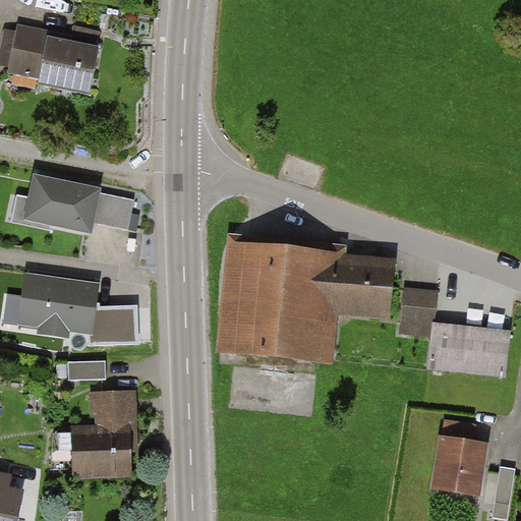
[(48,35),(18,29),(9,73),(38,78),(36,90),(93,101),(102,52),(46,42),(48,35)]
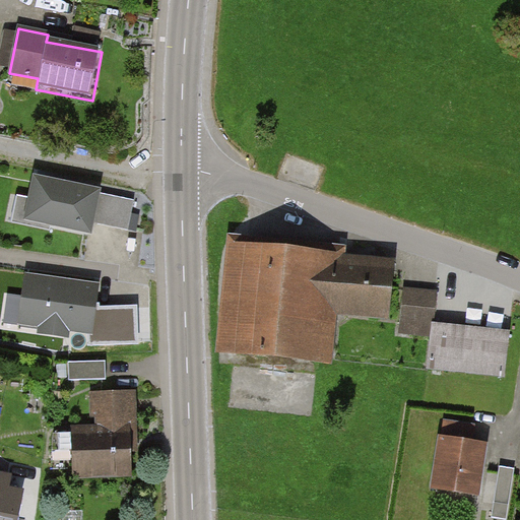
[(101,188),(34,174),(23,219),(91,233),(101,188)]
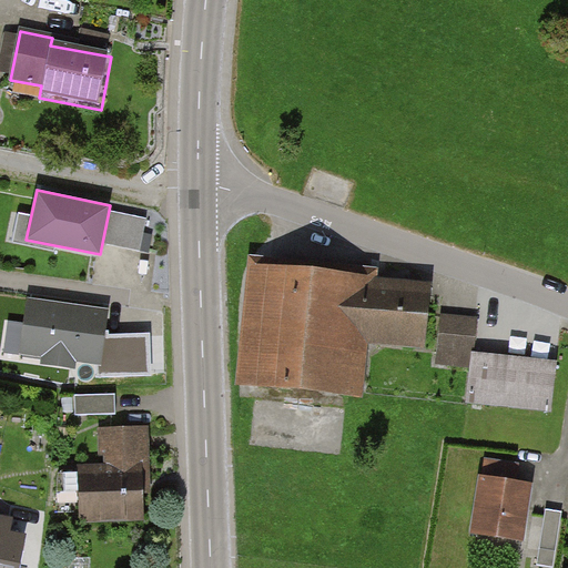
[(141,253),(148,219),(110,211),(103,245),(141,253)]
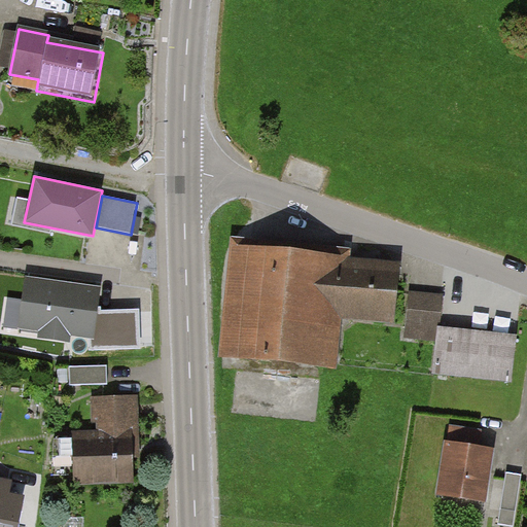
[(344,261),(232,250),(220,359),(332,371),(337,322),(387,327),(392,274),(343,269),(344,261)]
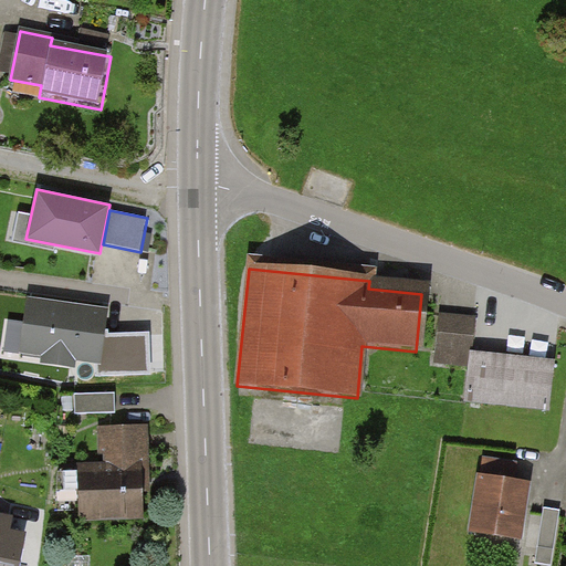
[(27,297),(19,353),(102,365),(109,310),(27,297)]
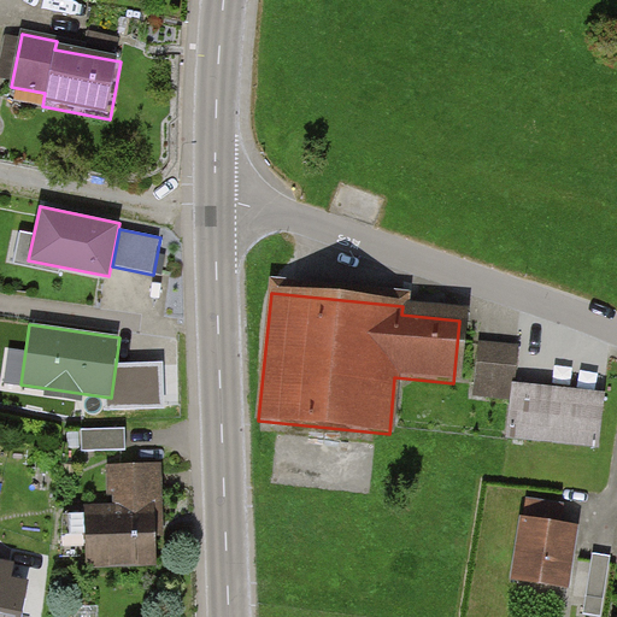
[(598,448),(603,397),(515,388),(519,348),(481,345),(476,399),(511,403),(507,439),(598,448)]
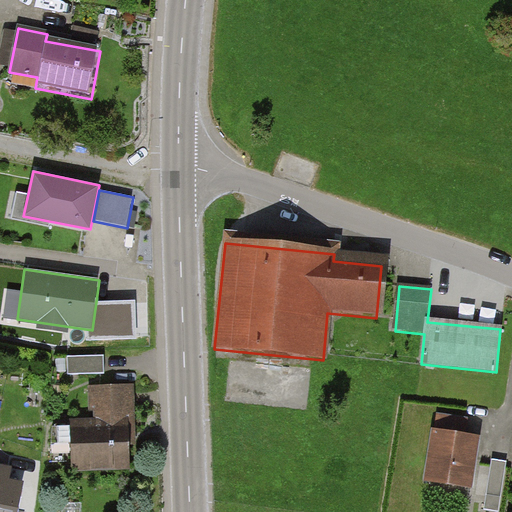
[(130,307),(101,309),(102,337),(132,335),(130,307)]
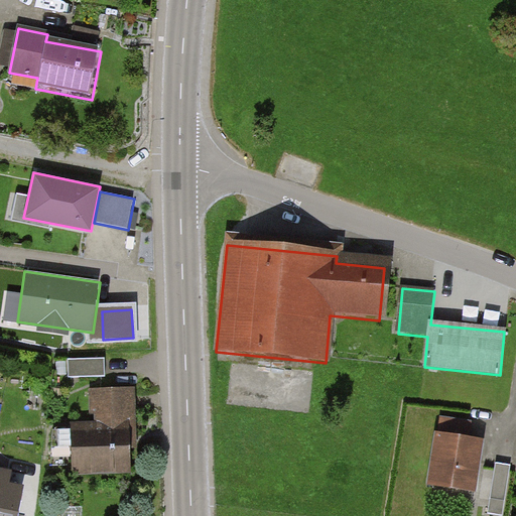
[(106,380),(105,359),(70,360),(71,381),(106,380)]
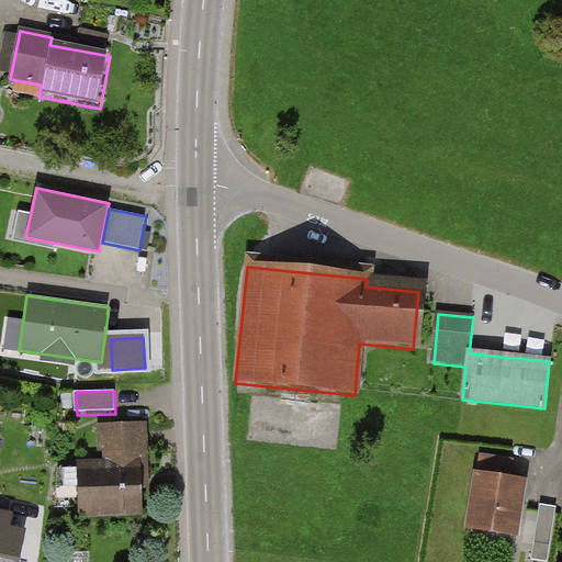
[(147,472),(146,426),(103,428),(104,461),(80,462),(82,516),(144,514),(143,472),(147,472)]
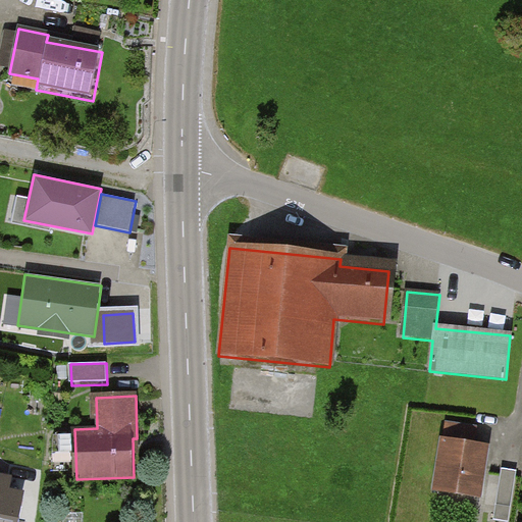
[(489,442),(441,436),(434,490),(482,497),(489,442)]
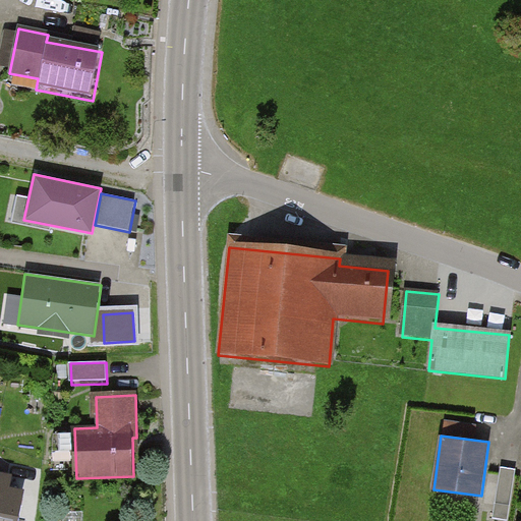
[(508,520),(516,469),(503,467),(494,519),(504,520),(508,520)]
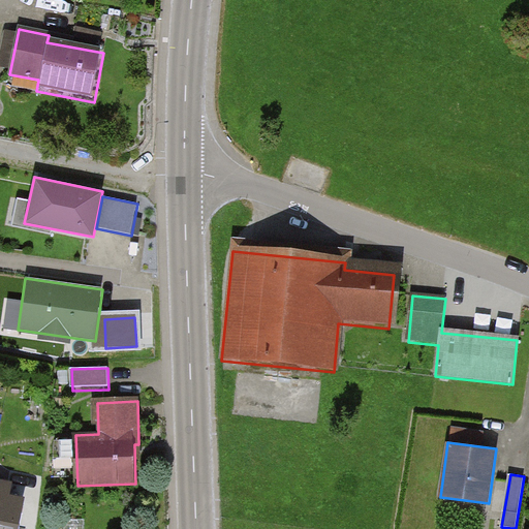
[(0,493),(0,528),(20,528),(26,499),(0,493)]
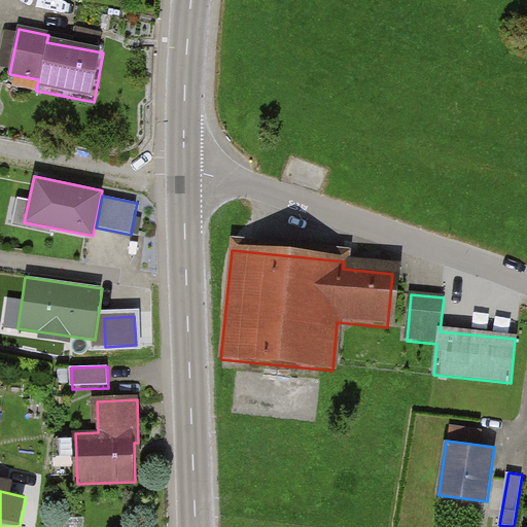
All buildings are outlined.
